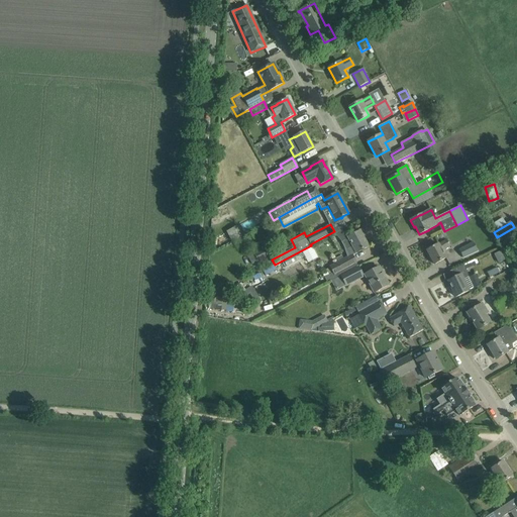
[(343,229),(334,233),(341,242),(344,247),(345,249),(346,249),(350,256),(351,255),(352,255),(356,253),(368,247),(359,231),(348,237),(343,229)]
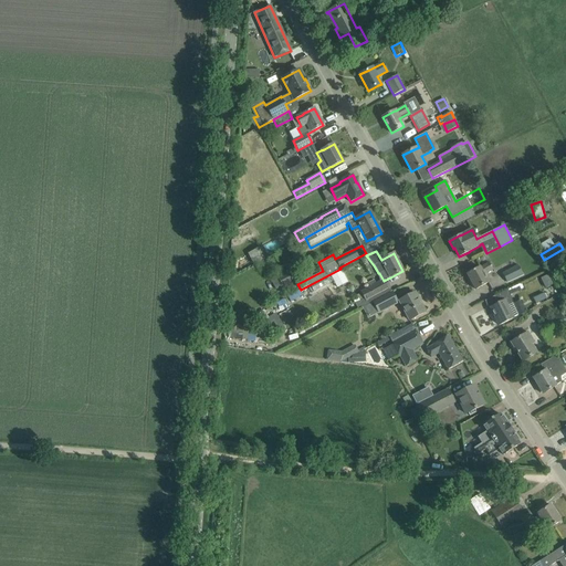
[(528,260),(502,273),(507,282),(536,268),(534,263),(531,264),(528,260)]
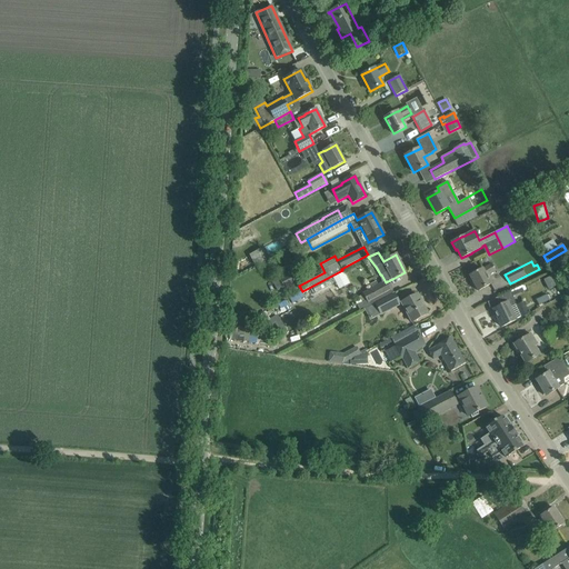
[(478,291),(488,286),(491,285),(487,276),(496,271),(491,263),(482,269),(469,276),(478,291)]
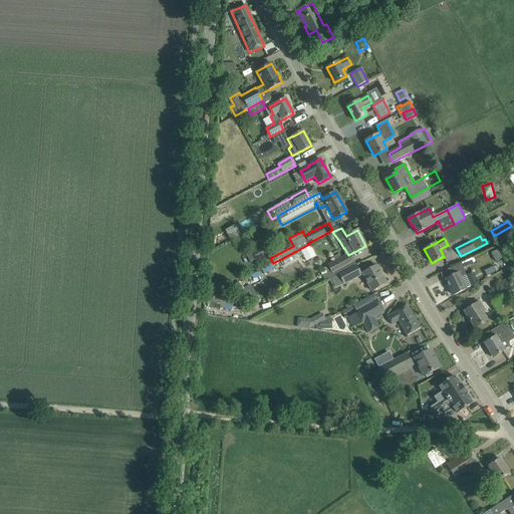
[(310,244),(309,245),(300,249),(303,255),(306,261),(316,256),(310,244)]
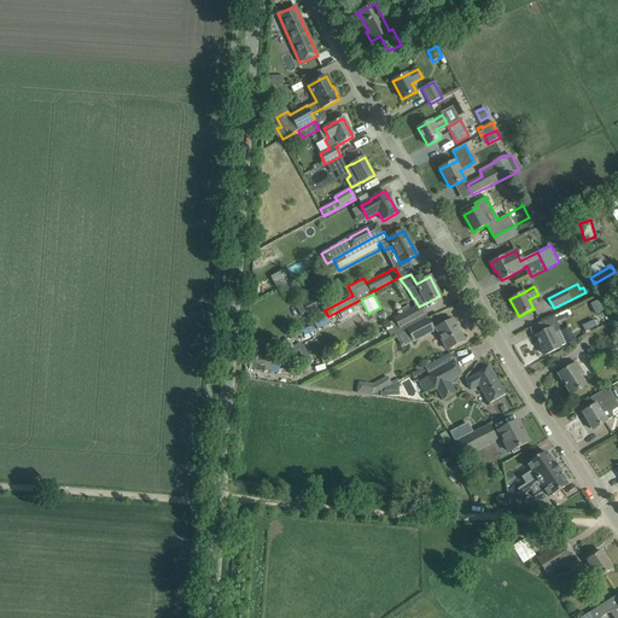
[(308,313),(319,308),(314,299),(303,304),(308,313)]
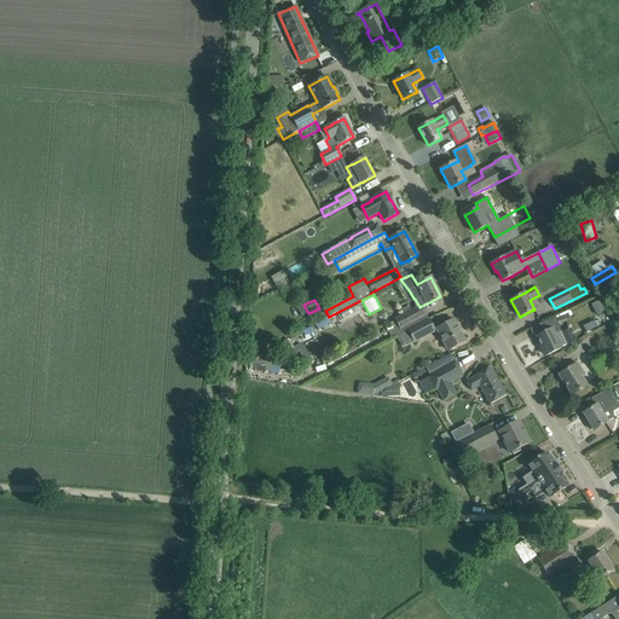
[(603,312),(599,301),(591,305),(596,316),(603,312)]
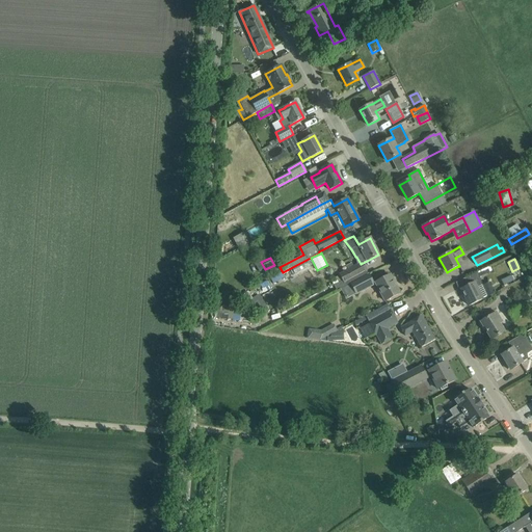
[(335,278),(341,289),(350,284),(368,274),(363,263),(362,263),(361,264),(340,275),(335,278)]
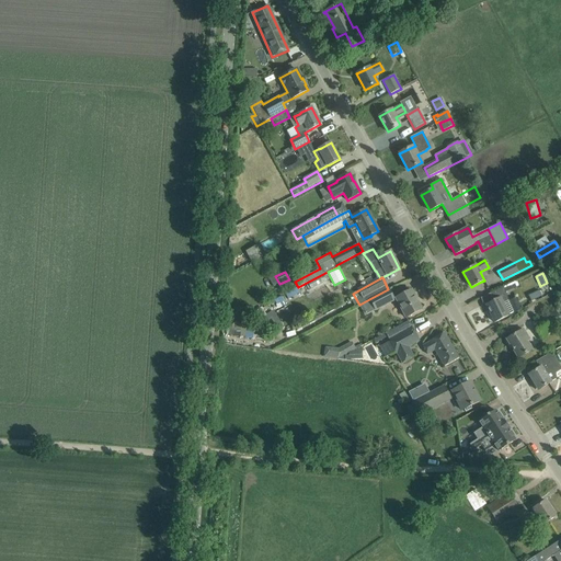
[(517,281),(490,294),(493,301),(485,305),(494,322),(508,316),(508,315),(513,312),(507,301),(508,300),(505,292),(518,286),(517,281)]
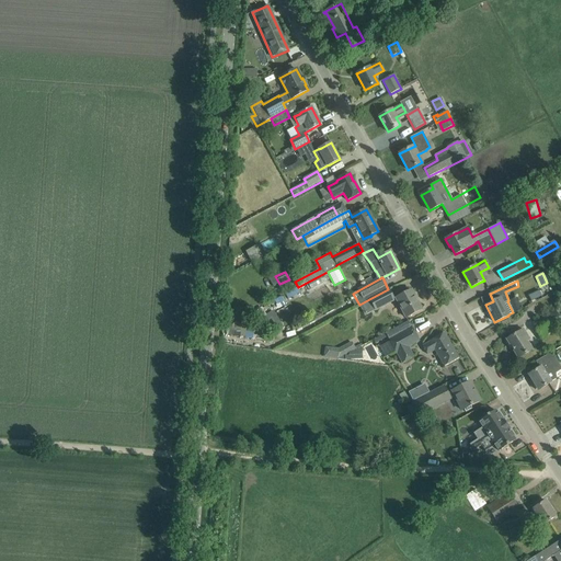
[(388,289),(369,299),(375,309),(375,310),(393,300),(388,289)]
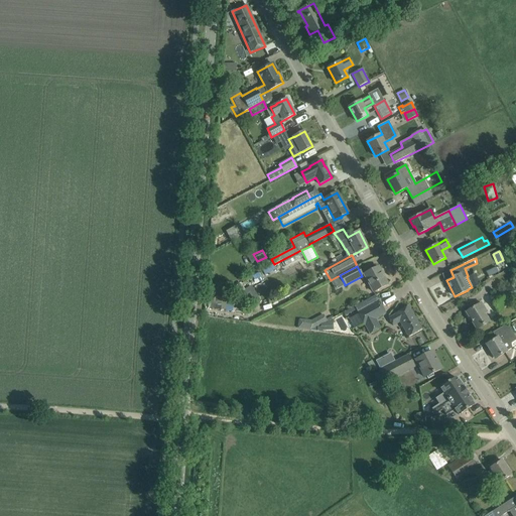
[(373,292),(379,289),(388,285),(378,267),(364,274),(373,292)]
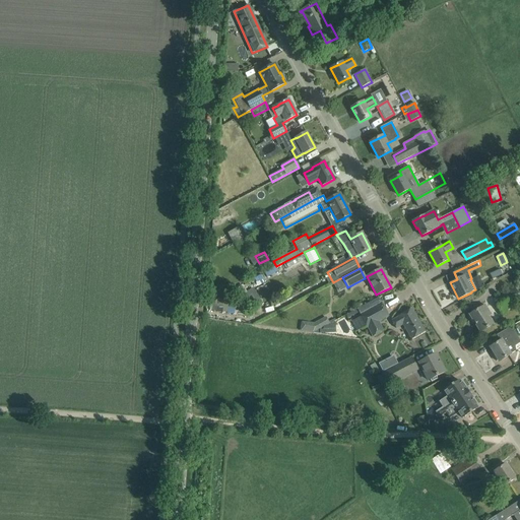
[(500,269),(490,274),(493,279),(502,274),(500,269)]
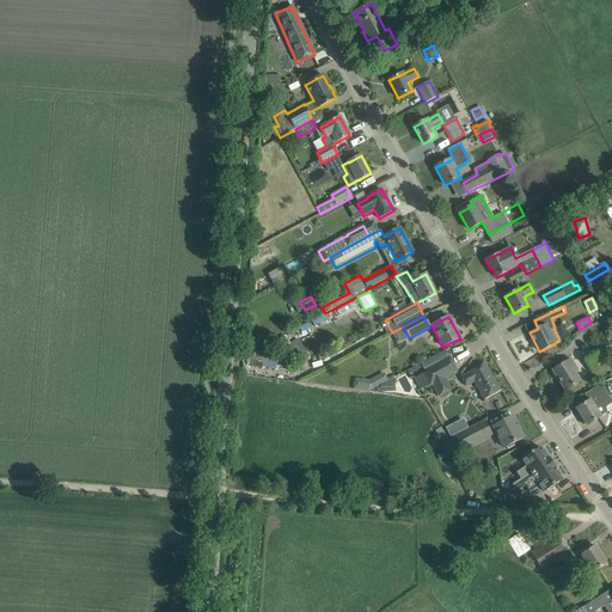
[(283,347),(281,341),(270,346),(273,352),(283,347)]
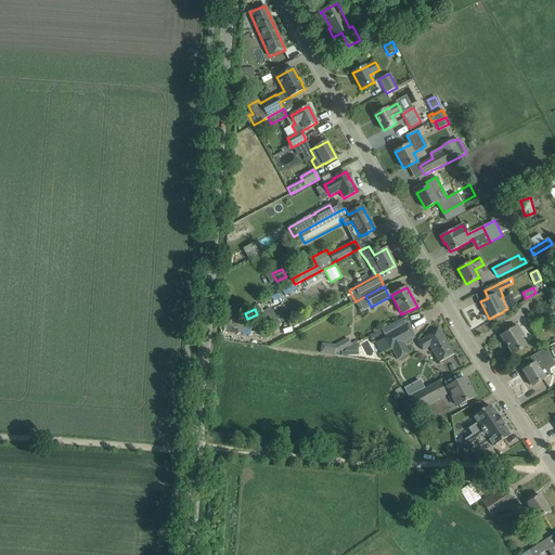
[(243,334),(244,319),(244,315),(239,315),(232,319),(232,322),(228,321),(227,332),(231,332),(231,333),(243,334)]
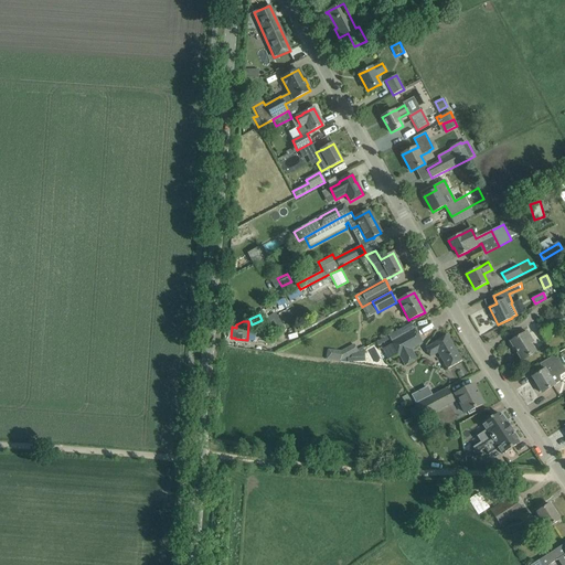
[(415,330),(392,343),(393,344),(382,350),(387,361),(398,355),(404,366),(416,360),(411,350),(422,343),(415,330)]
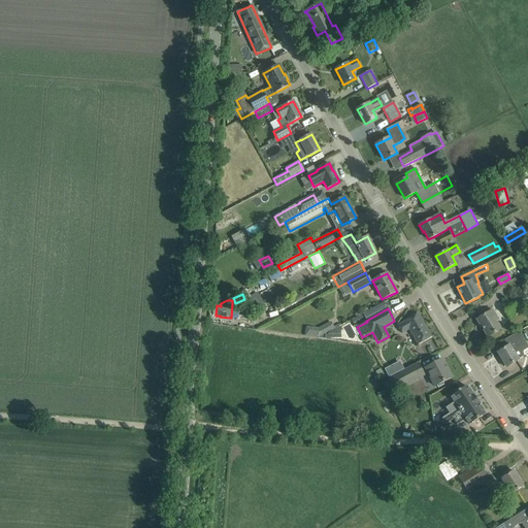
[(488,337),(496,332),(500,330),(496,322),(498,320),(493,310),(476,320),(488,337)]
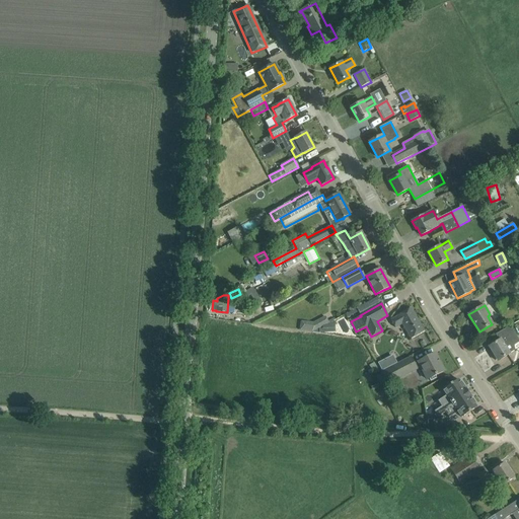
[(411,308),(401,313),(397,315),(398,316),(391,320),(395,327),(402,323),(411,339),(424,331),(411,308)]
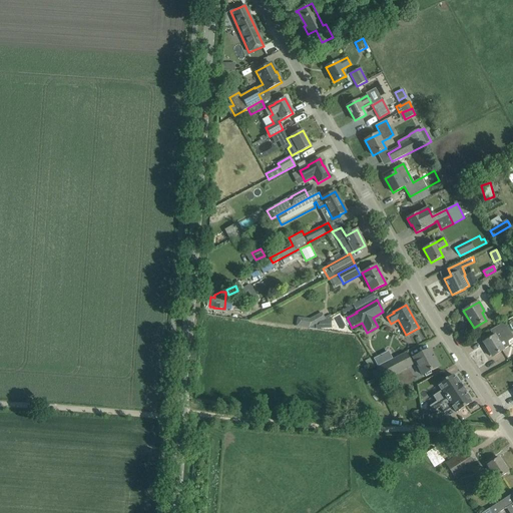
[(298,318),(296,327),(307,329),(331,316),(331,315),(324,318),(322,314),(309,320),(298,318)]
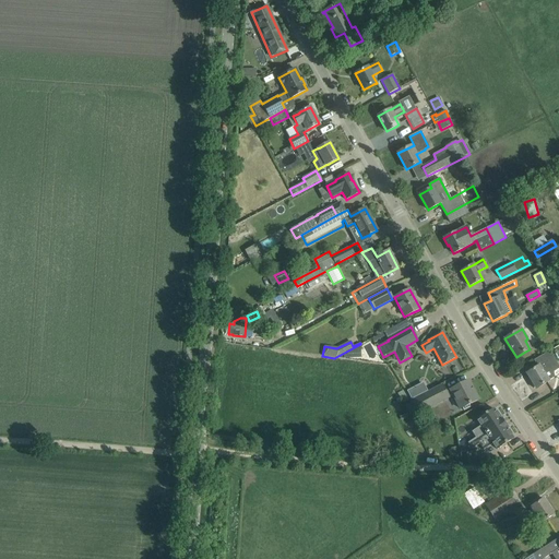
[(537,367),(526,373),(532,381),(531,383),(534,388),(536,388),(536,389),(548,381),(554,377),(554,372),(558,368),(558,366),(549,351),(534,360),(537,367)]
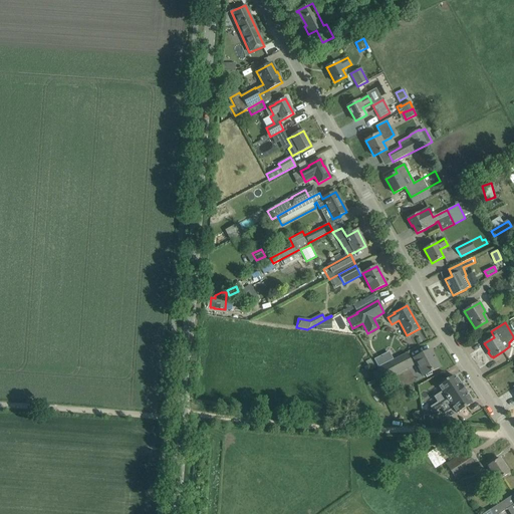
[(407,354),(378,368),(384,380),(396,374),(417,363),(424,376),(426,375),(427,377),(433,374),(432,372),(440,367),(431,350),(410,360),(407,354)]
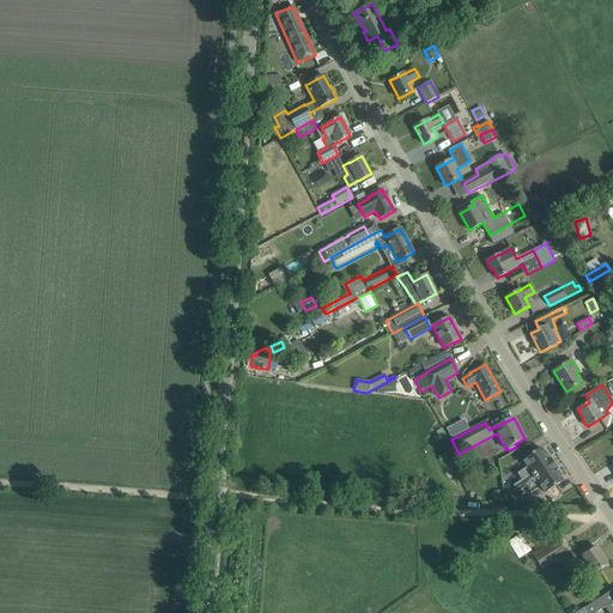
[(463,420),(447,430),(451,438),(468,430),(463,420)]
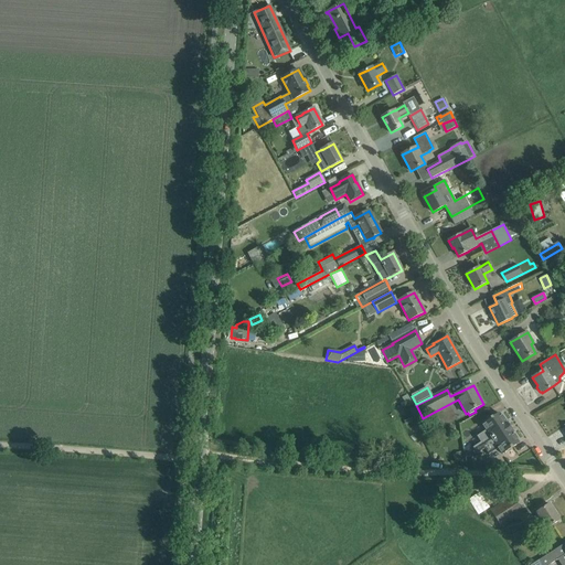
[(502,455),(519,444),(511,432),(512,432),(508,424),(507,425),(499,413),(482,424),(487,430),(477,437),(480,443),(472,448),(477,455),(484,449),(489,455),(499,448),(502,455)]
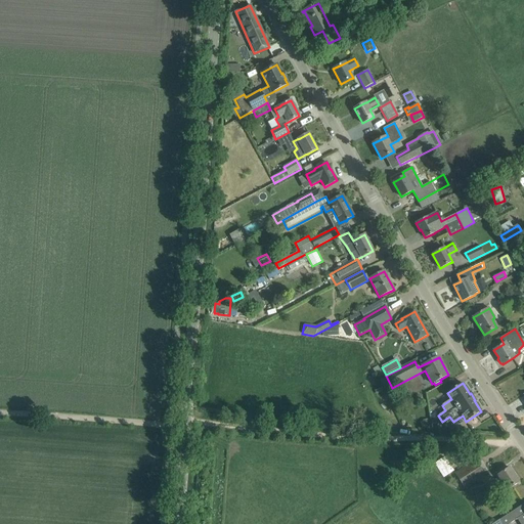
[(445,456),(434,463),(443,478),(453,472),(445,456)]
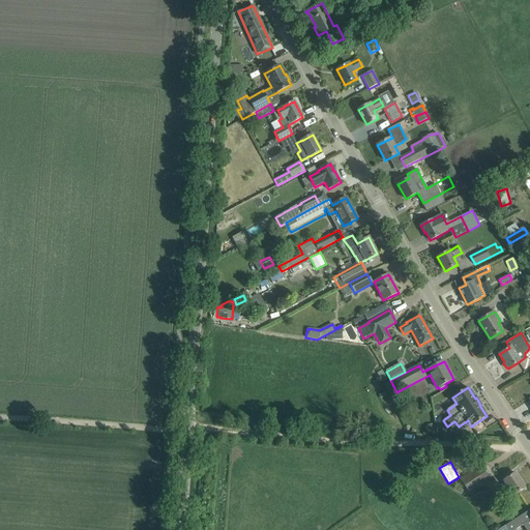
[(469,494),(490,480),(480,466),(460,479),(469,494)]
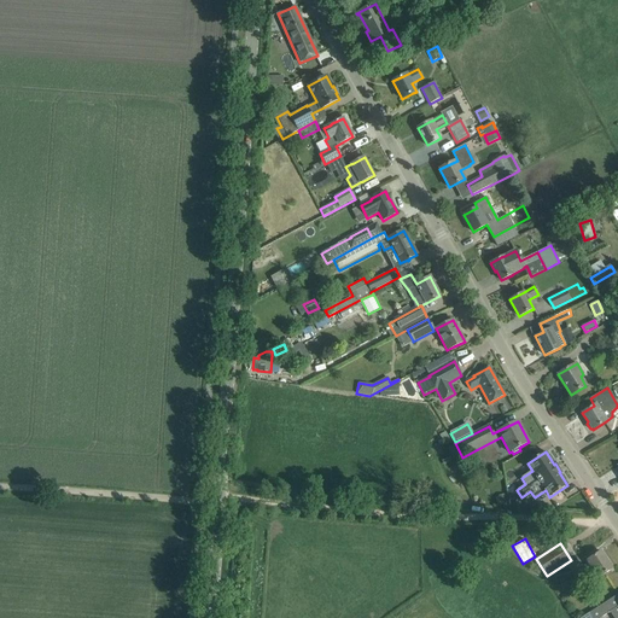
[(601,552),(590,558),(587,560),(590,566),(582,573),(589,584),(593,582),(599,578),(602,576),(612,569),(601,552)]
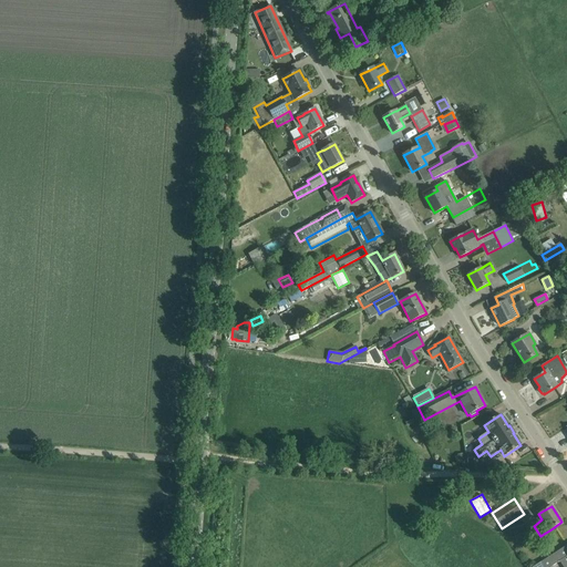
[(566,566),(566,552),(564,547),(540,563),(543,566),(552,566),(558,563),(559,563),(562,566),(566,566)]
